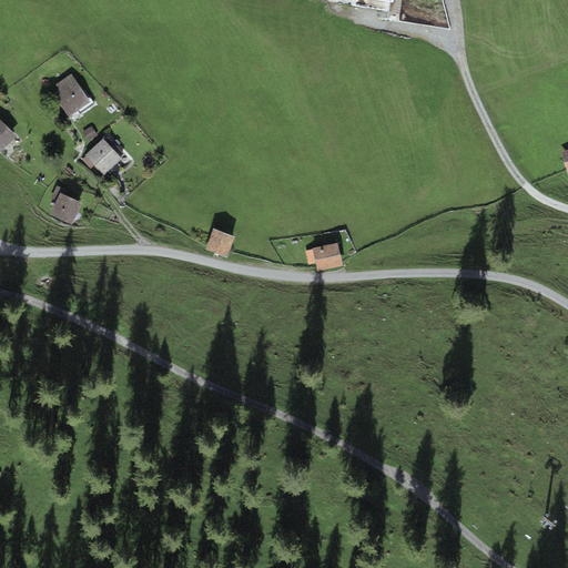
[(71,74),(56,84),(59,90),(53,94),(69,117),(90,101),(71,74)]
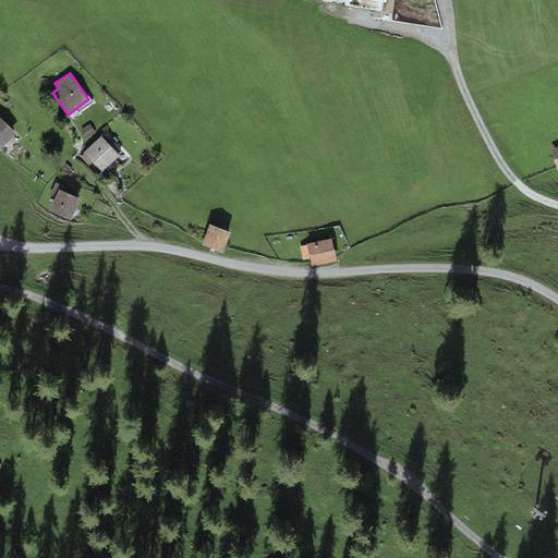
[(16,135),(0,117),(0,149),(16,135)]
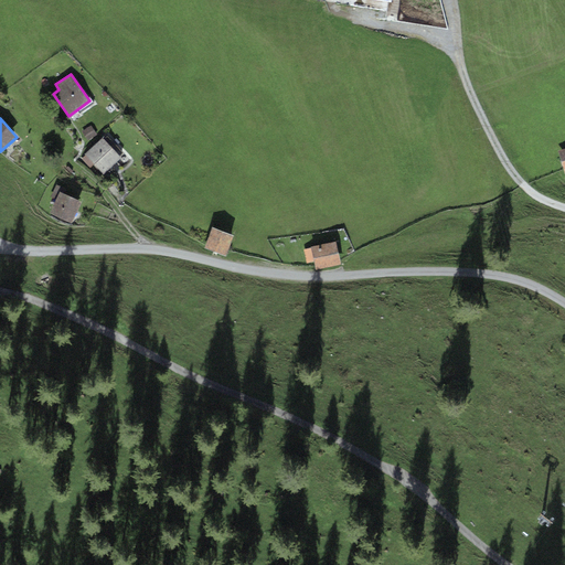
[(96,135),(91,126),(82,131),(88,140),(96,135)]
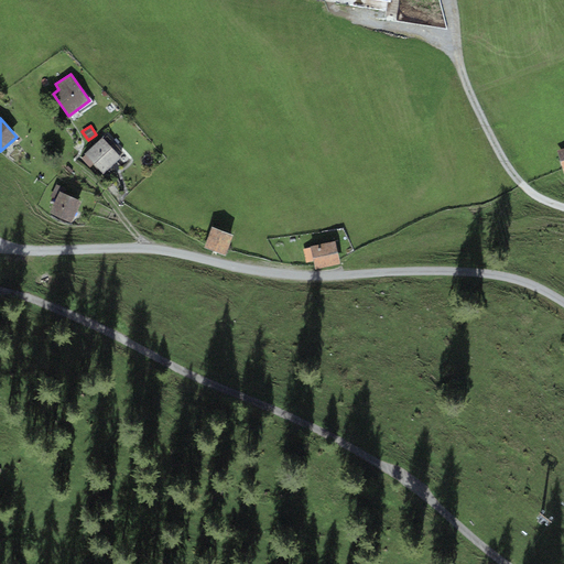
[(120,158),(102,138),(84,154),(85,155),(82,159),(89,169),(95,164),(102,173),(120,158)]
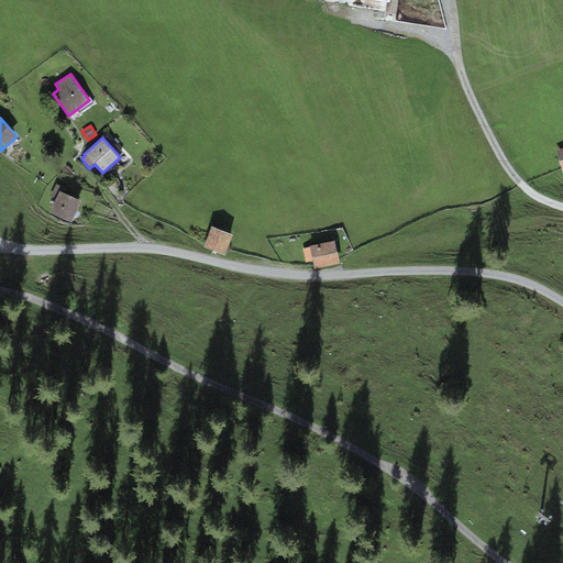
[(65,188),(56,184),(51,196),(55,198),(50,212),(72,222),(81,201),(63,192),(65,188)]
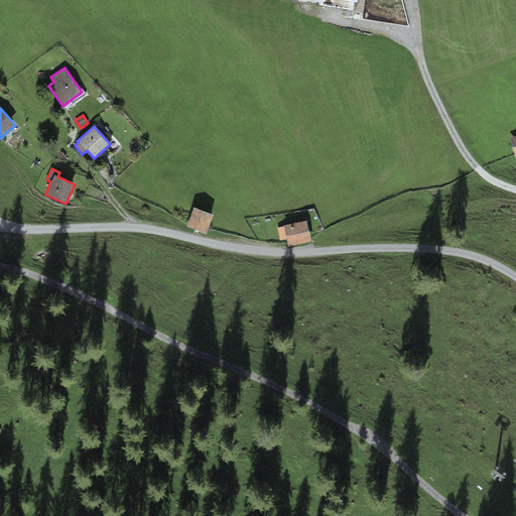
[(214,215),(194,208),(186,226),(207,234),(214,215)]
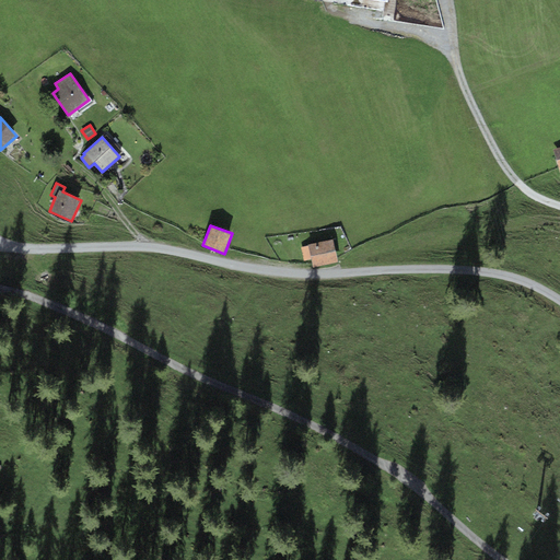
[(338,261),(333,240),(324,242),(301,247),(304,260),(311,259),(313,267),(338,261)]
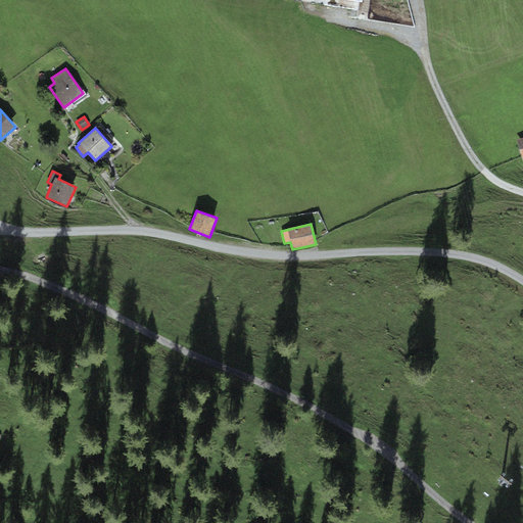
All buildings are outlined.
